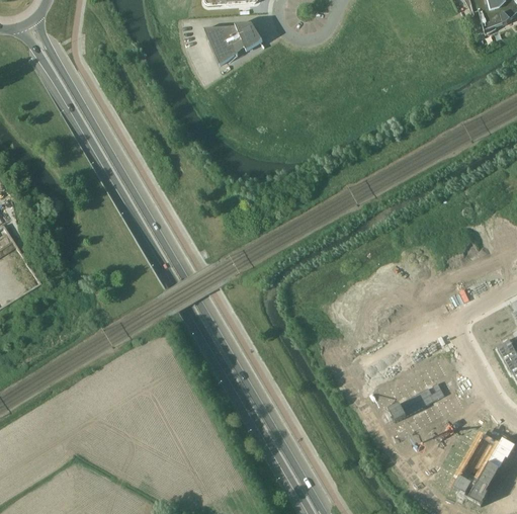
[(464,0),(472,13),(478,12),(484,31),(502,24),(509,19),(516,12),(516,0),(464,0)]
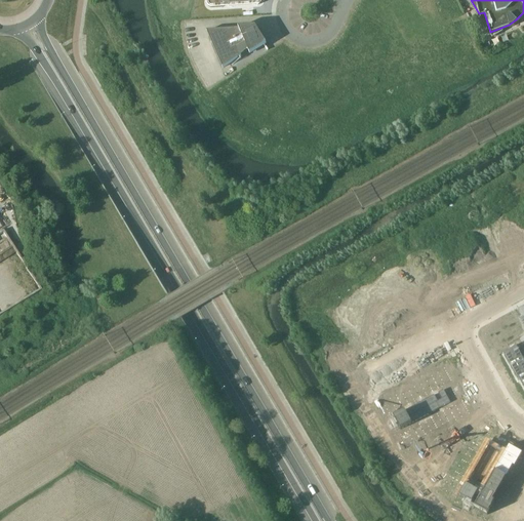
[(207,27),(222,64),(240,52),(238,47),(246,44),(249,49),(265,40),(254,23),(237,24),(238,25),(207,27)]
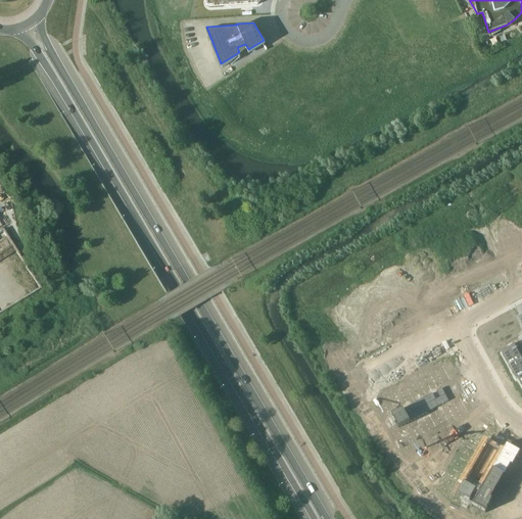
[(514,342),(501,349),(515,376),(517,375),(521,384),(521,340),(515,344),(514,342)]
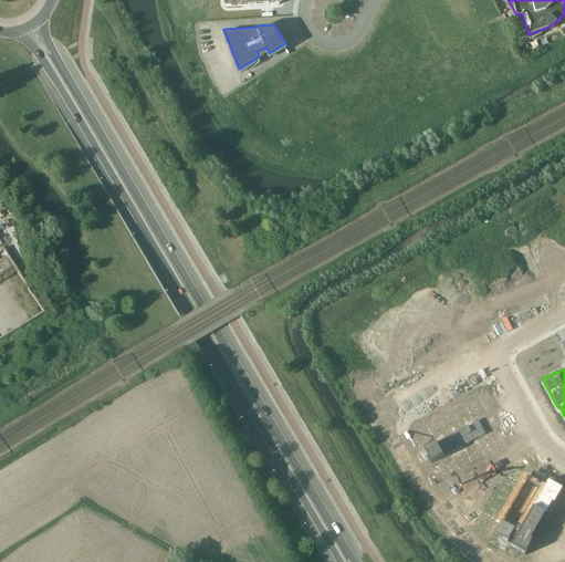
[(426,420),(411,428),(419,443),(430,465),(438,479),(452,470),(451,469),(490,448),(491,450),(505,443),(498,428),(485,406),(478,392),(463,401),(464,402),(427,423),(426,420)]
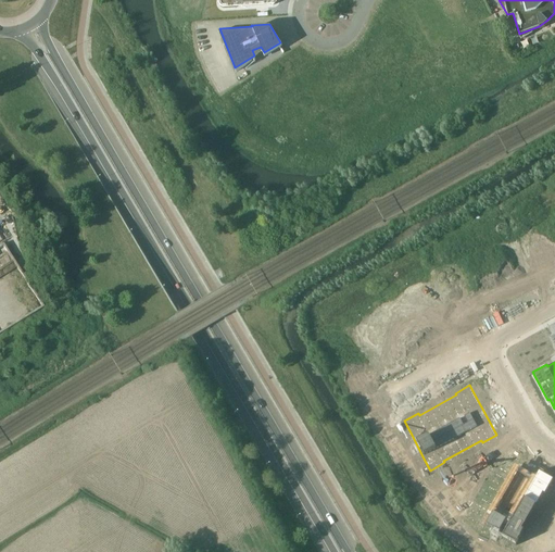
[(475,500),(466,514),(480,522),(501,534),(515,541),(524,527),(521,526),(542,489),(544,490),(553,476),(539,468),(518,456),(504,449),(495,463),(497,464),(477,501),(475,500)]
